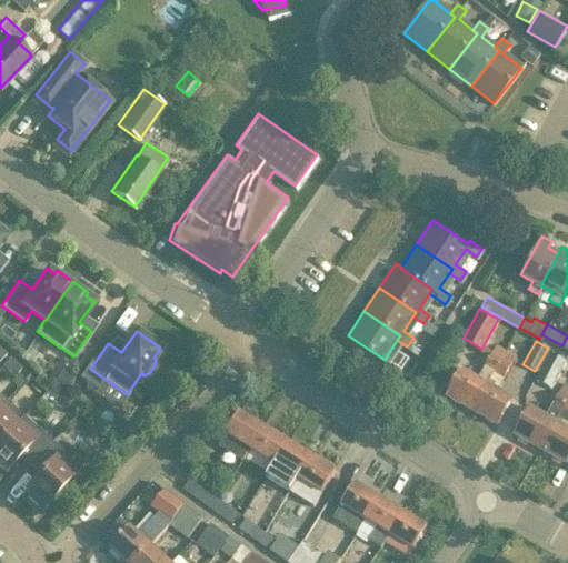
[(446,393),(471,408),(505,348),(496,342),(477,375),(461,367),(446,393)]
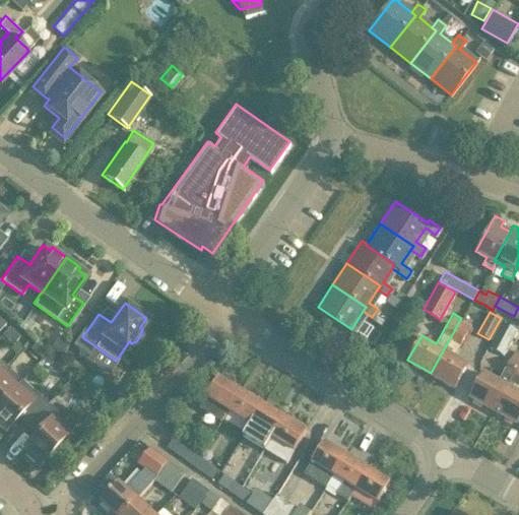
[(454,386),(468,362),(453,353),(470,323),(461,318),(431,373),(454,386)]
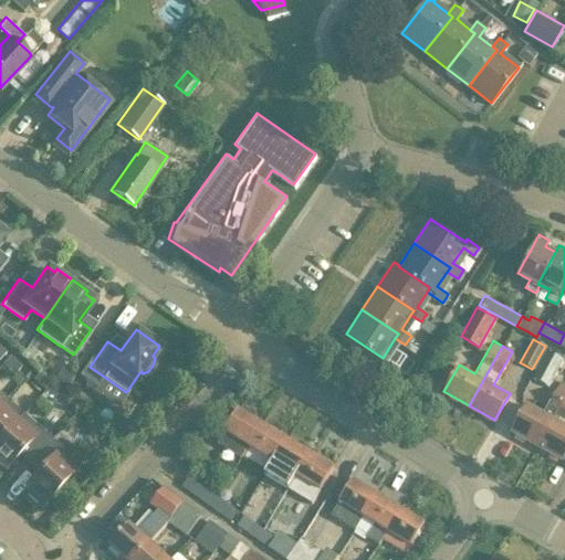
[(531,374),(547,384),(563,357),(546,347),(531,374)]
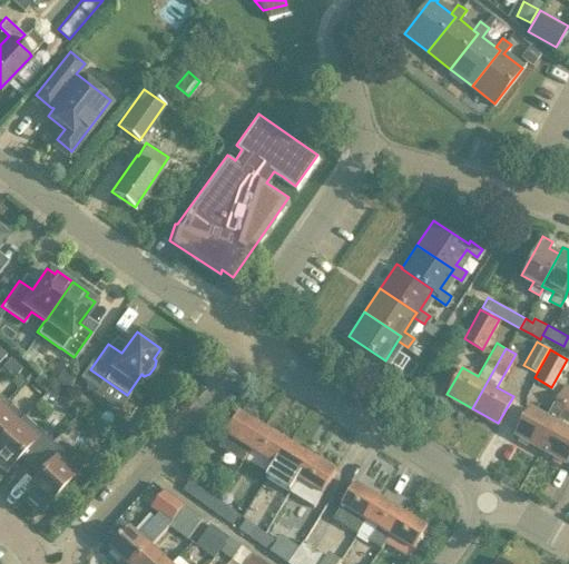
[(9,356),(1,365),(12,375),(20,366),(9,356)]
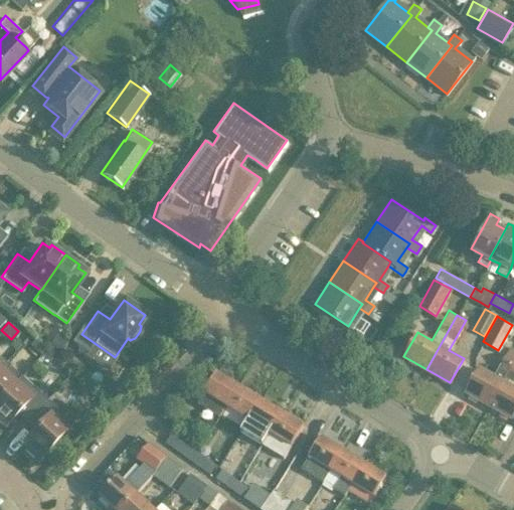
[(36,356),(43,348),(33,338),(26,346),(36,356)]
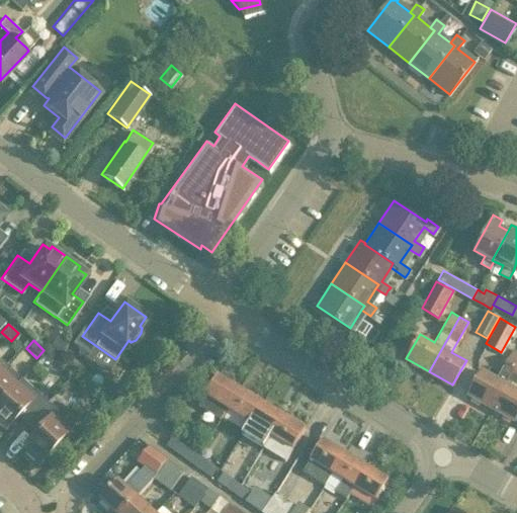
[(467,393),(491,406),(516,359),(516,348),(513,346),(502,366),(501,365),(495,376),(481,368),(467,393)]
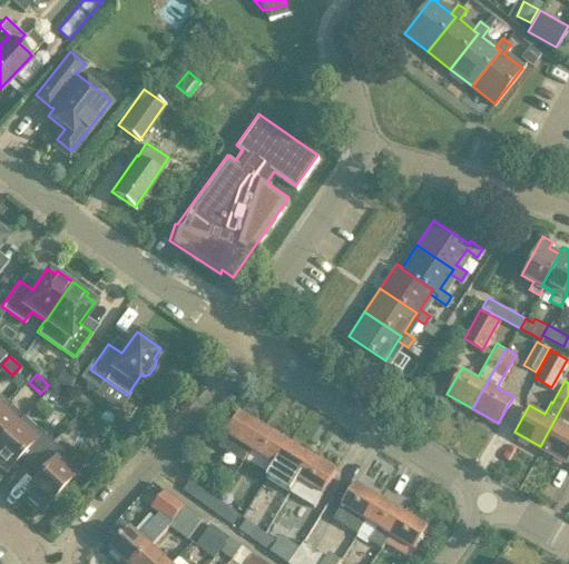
[(568,395),(540,446),(566,461),(568,455),(568,427),(568,425),(568,395)]
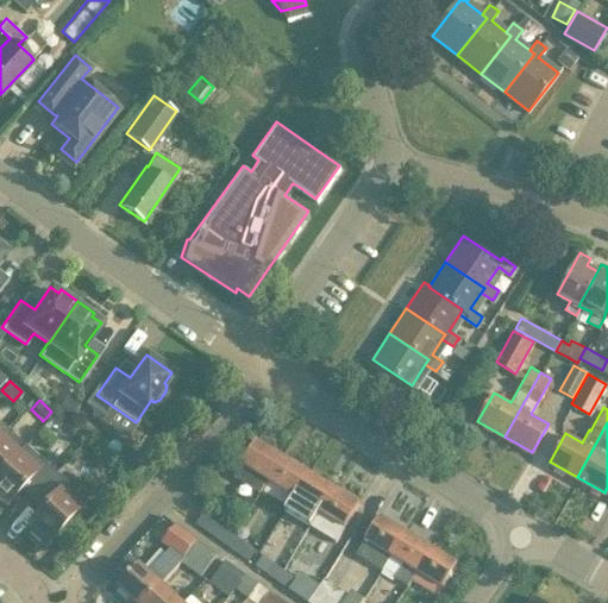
[(0,468),(16,452),(14,451),(2,440),(11,431),(5,426),(0,431),(0,468)]
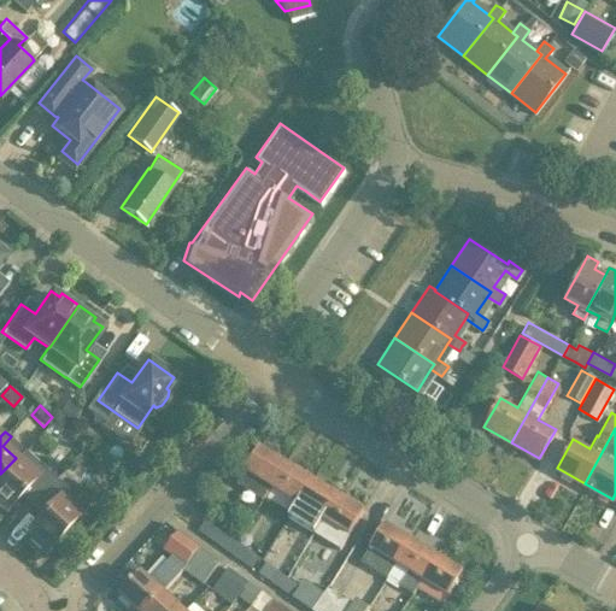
[(263,497),(270,485),(285,460),(258,444),(244,468),(235,481),(263,497)]
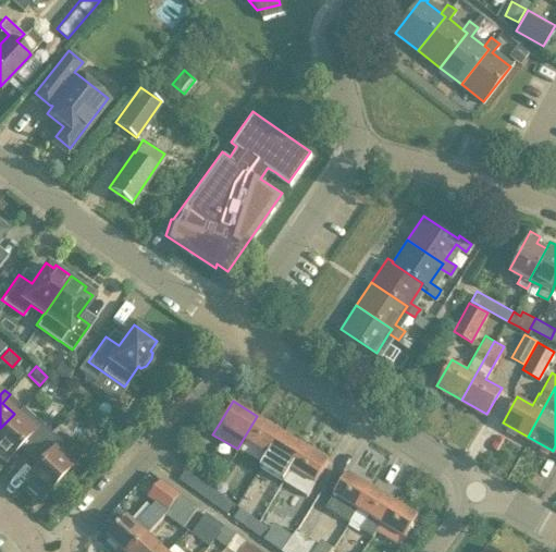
[(19,445),(27,454),(50,430),(21,404),(13,413),(14,414),(0,428),(0,456),(4,461),(19,445)]
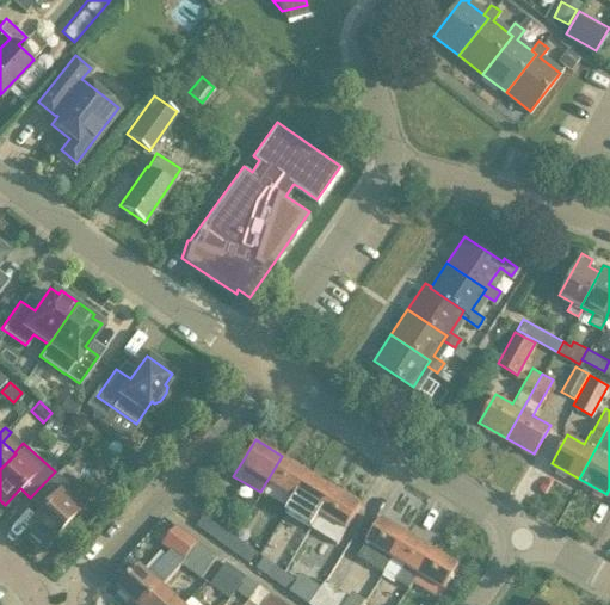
[(294,495),(307,471),(282,456),(267,480),(294,495)]
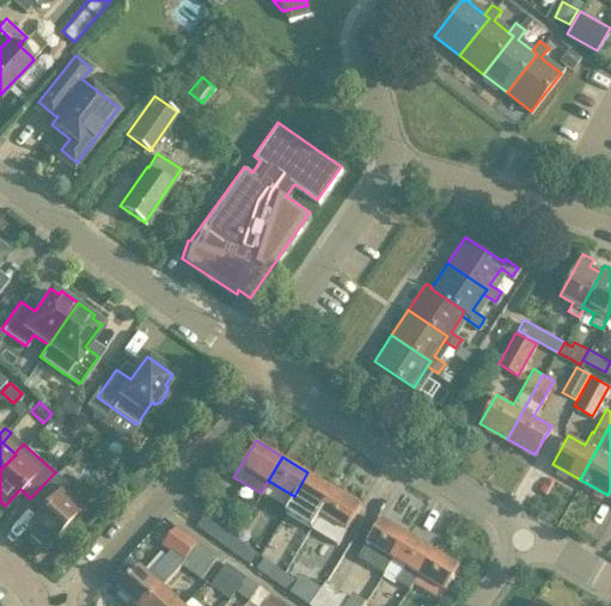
[(75,512),(78,513),(78,512),(77,510),(85,501),(55,472),(30,499),(42,508),(25,525),(30,528),(28,531),(38,540),(40,538),(48,545),(49,544),(48,543),(75,512)]
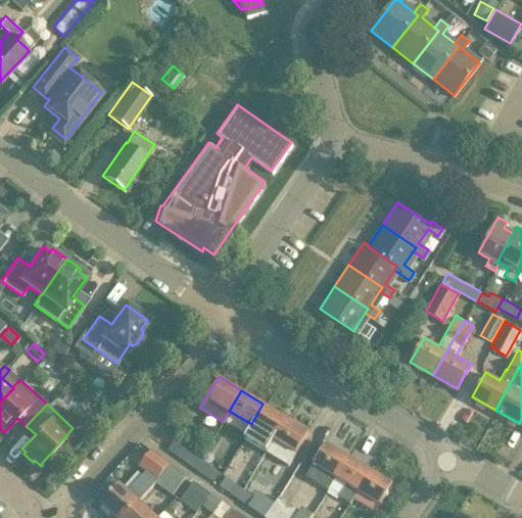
[(251,424),(273,437),(284,417),(263,404),(251,424)]
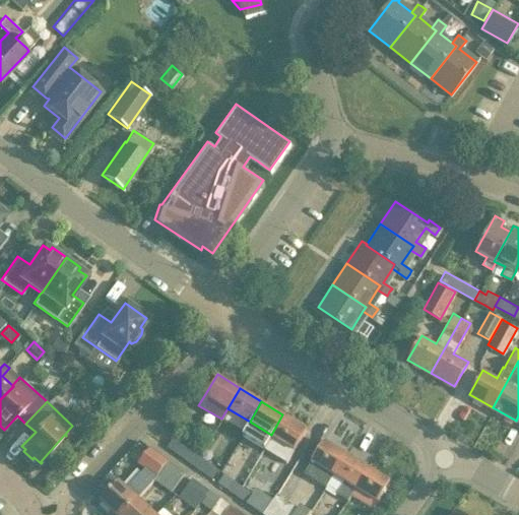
[(271,435),(264,446),(286,460),(306,429),(282,414),(271,435)]
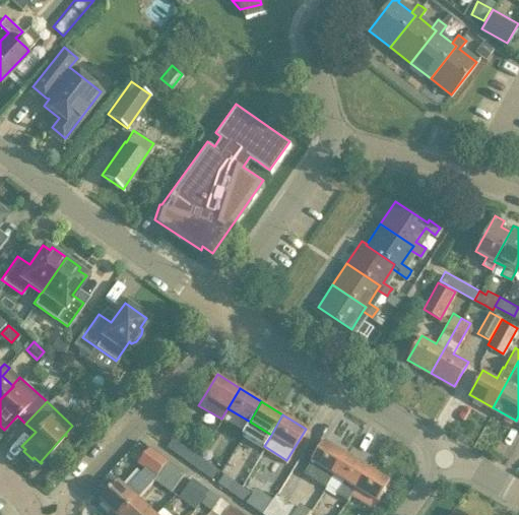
[(166,445),(192,463),(199,455),(173,436),(166,445)]
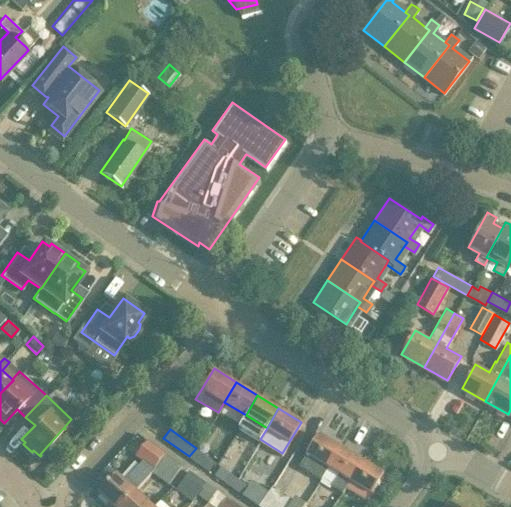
[(298,464),(320,478),(339,446),(317,432),(306,452),(298,464)]
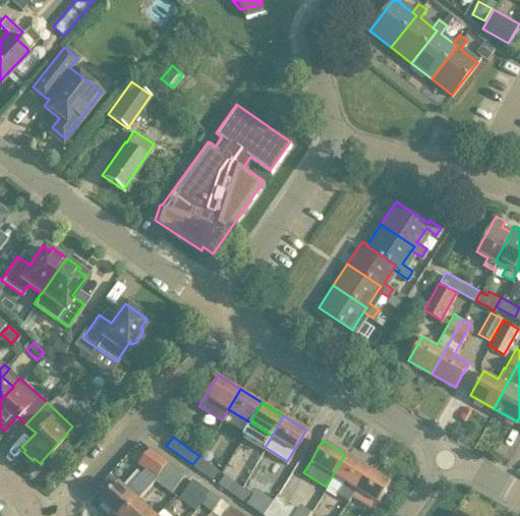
[(119,515),(136,498),(155,478),(169,460),(150,446),(135,462),(143,468),(125,489),(117,480),(100,500),(118,515),(119,515)]
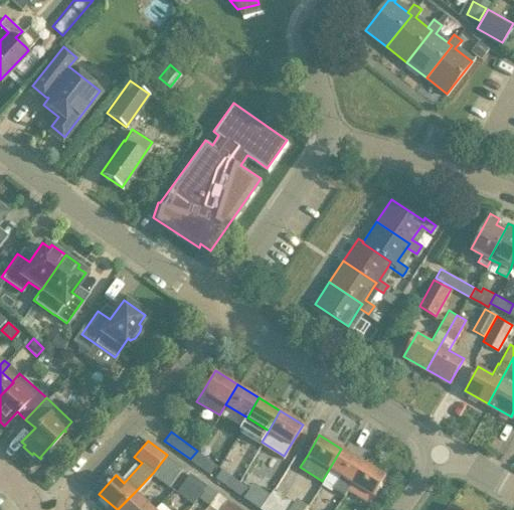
[(344,494),(347,489),(363,463),(341,449),(322,481),(344,494)]
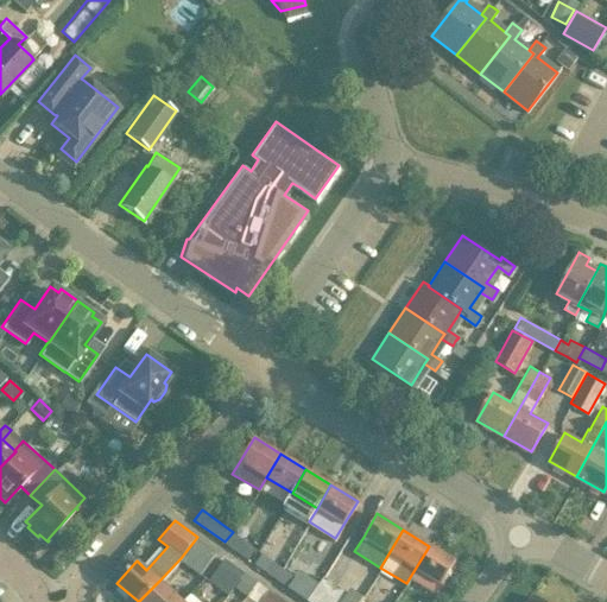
[(247,557),(254,546),(233,532),(225,542),(247,557)]
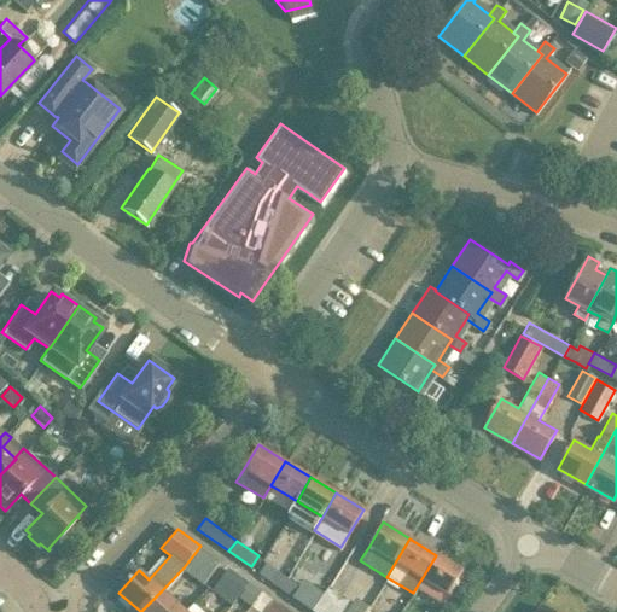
[(279,583),(294,559),(271,545),(255,569),(279,583)]
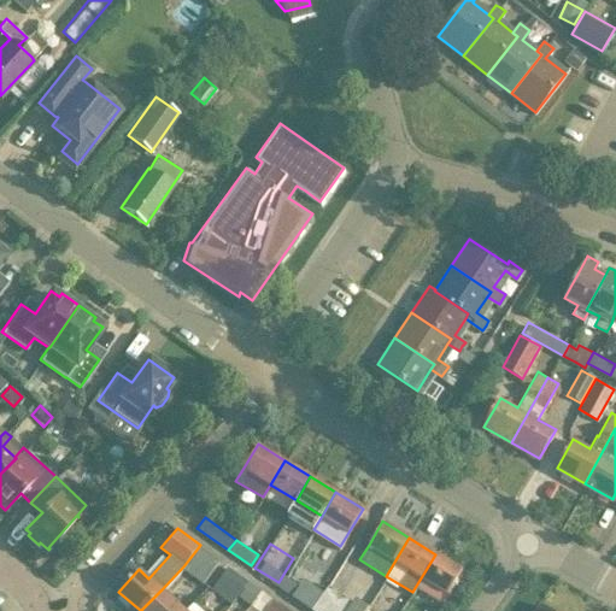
[(200,545),(183,567),(203,581),(218,558),(200,545)]
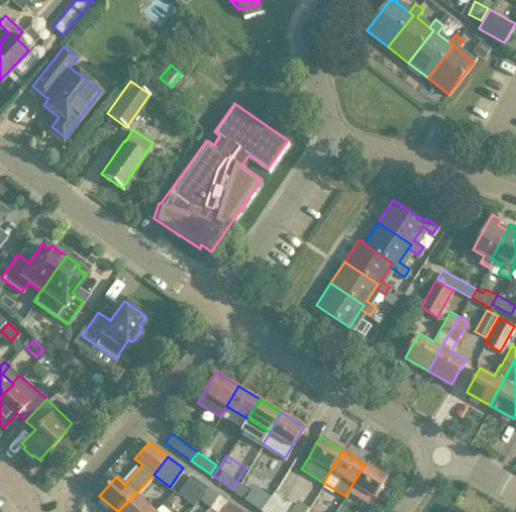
[(375,497),(387,478),(365,465),(348,491),(371,504),(375,497)]
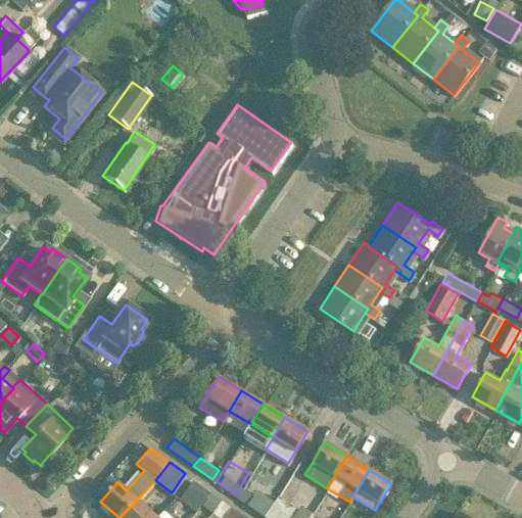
[(194,510),(209,490),(193,479),(179,498),(194,510)]
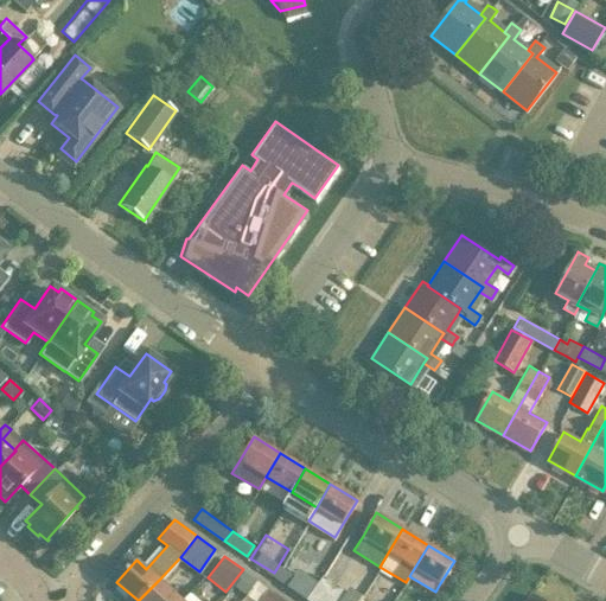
[(281,566),(274,576),(286,586),(293,575),(281,566)]
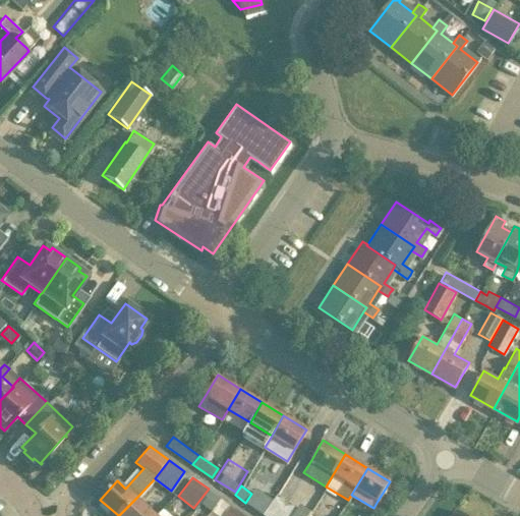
[(221,515),(229,504),(209,489),(199,501),(220,515),(221,515)]
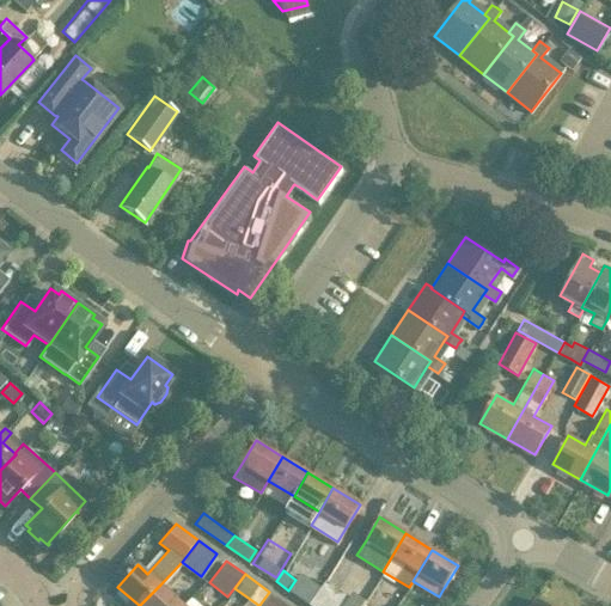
[(309,603),(312,605),(359,605),(365,600),(352,591),(341,605),(335,605),(334,605),(342,591),(324,580),(309,603)]
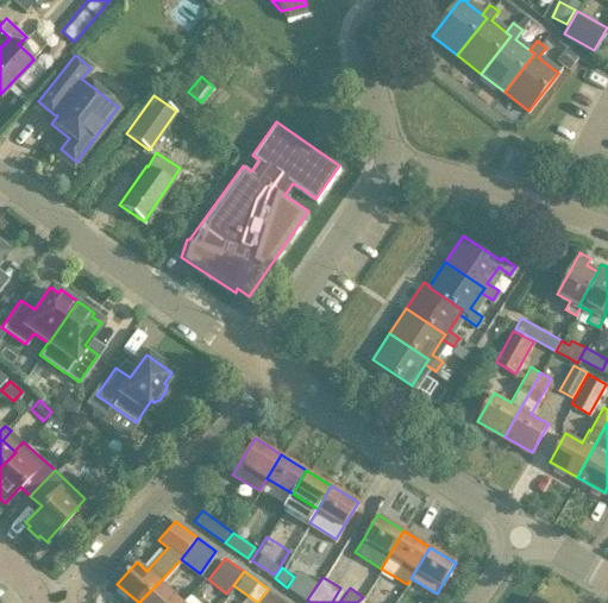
[(179,602),(181,602),(160,582),(139,602),(179,602)]
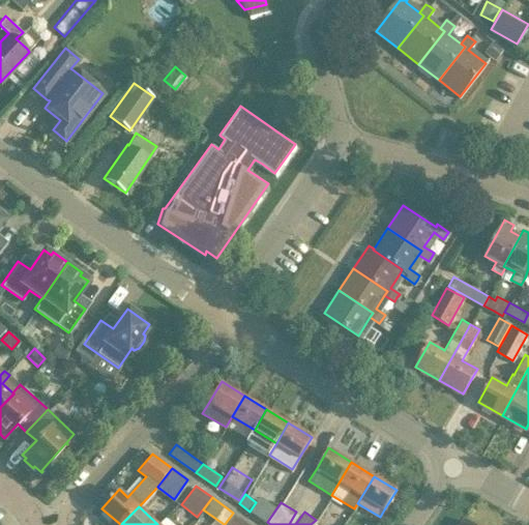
[(225,524),(250,524),(233,513),(225,524)]
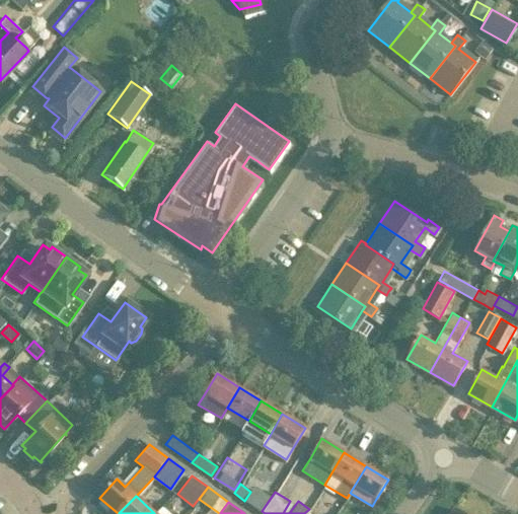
[(475,513),(457,502),(449,513),(475,513)]
